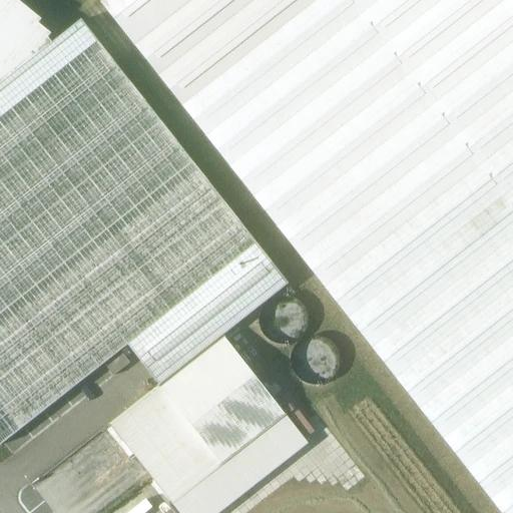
[(9,0),(0,0),(0,84),(53,43),(49,38),(52,34),(9,0)]
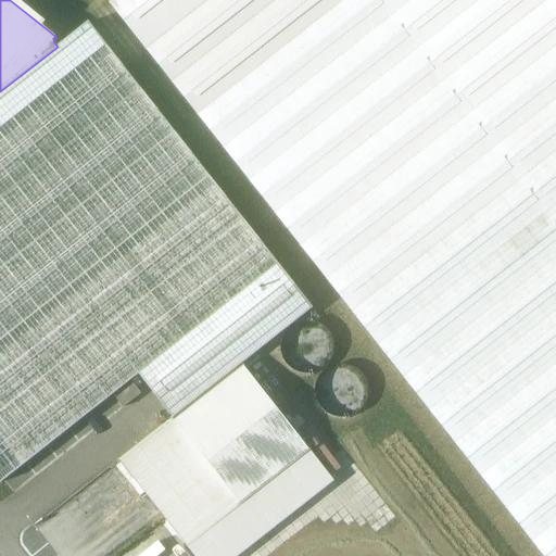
[(555,555),(555,0),(116,0),(111,4),(544,555),(555,555)]
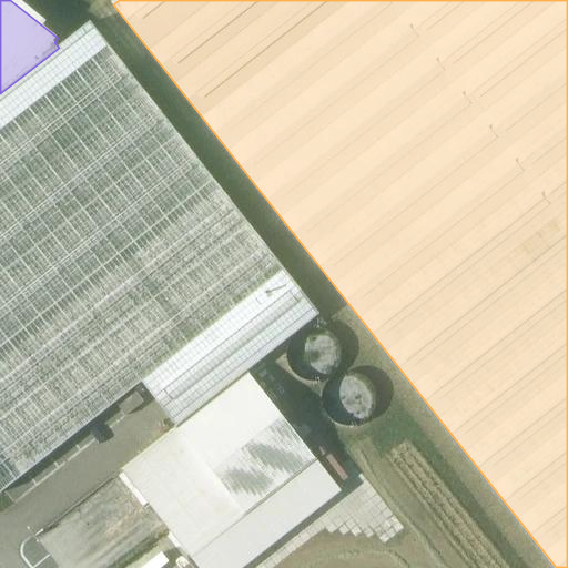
[(59,48),(0,93),(0,493),(0,494),(142,383),(176,427),(246,373),(320,315),(91,22),(59,48)]
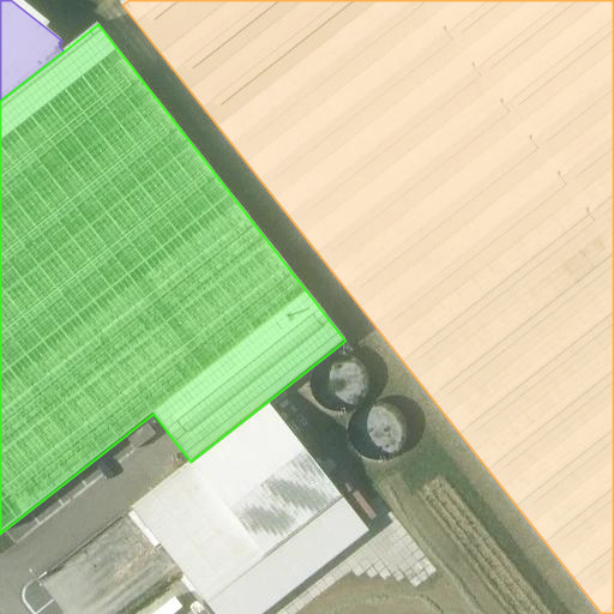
[(380,395),(380,387),(378,381),(374,375),(369,371),(365,366),(359,363),(353,362),(347,362),(342,362),(333,365),(325,372),(320,378),(317,384),(315,390),(315,396),(317,403),(318,408),(321,414),(325,417),(329,421),(336,425),(342,427),(348,427),(354,427),(360,425),(367,421),(371,417),(375,411),(378,407),(380,401),(380,395)]
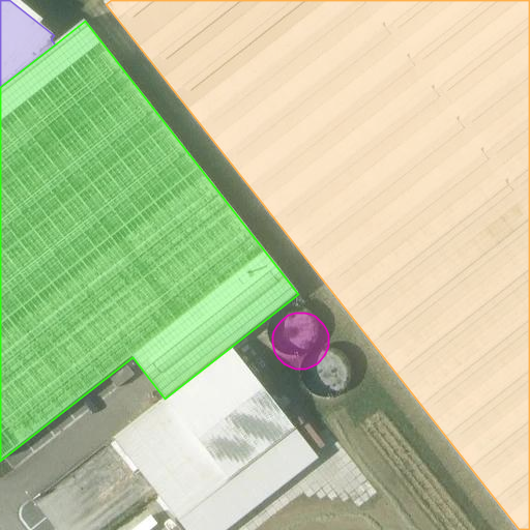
[(230,348),(165,399),(114,439),(178,522),(294,430),(230,348)]
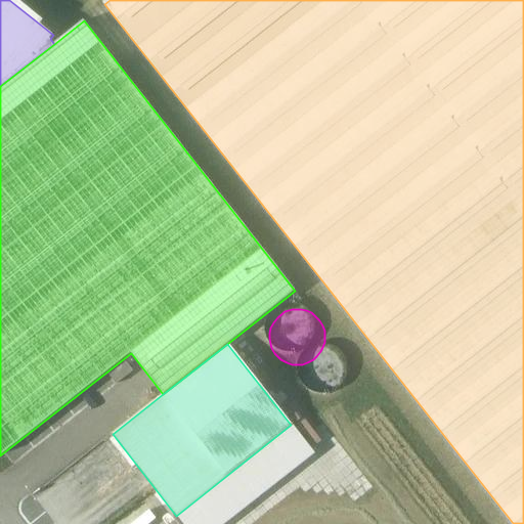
[(116,384),(133,372),(125,361),(108,375),(116,384)]
